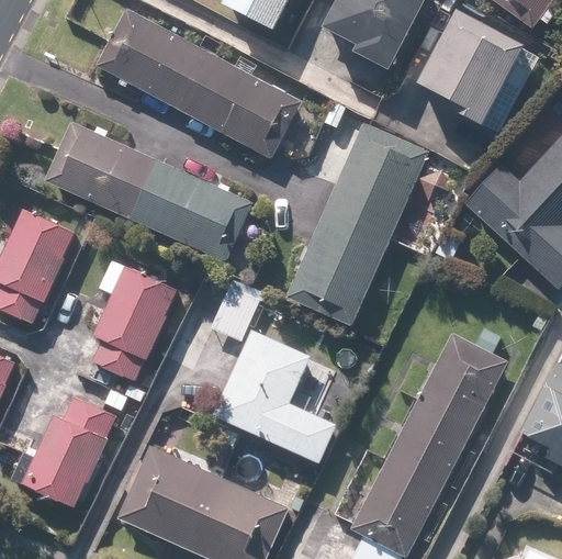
[(222,0),(218,7),(273,34),(290,0),(222,0)]
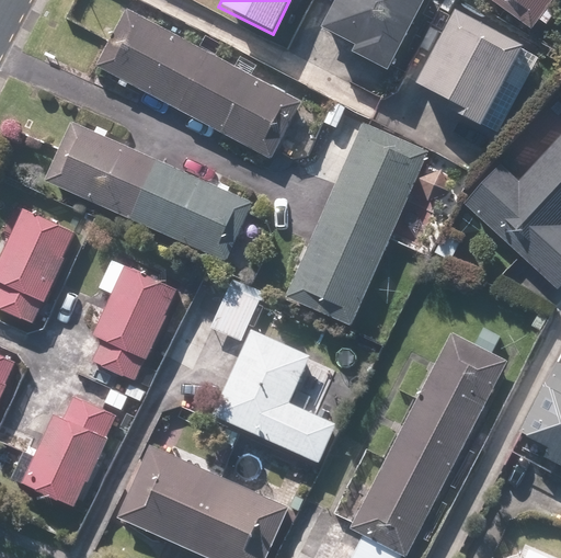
[(333,0),(320,26),(354,45),(351,54),(387,72),(423,0),(333,0)]
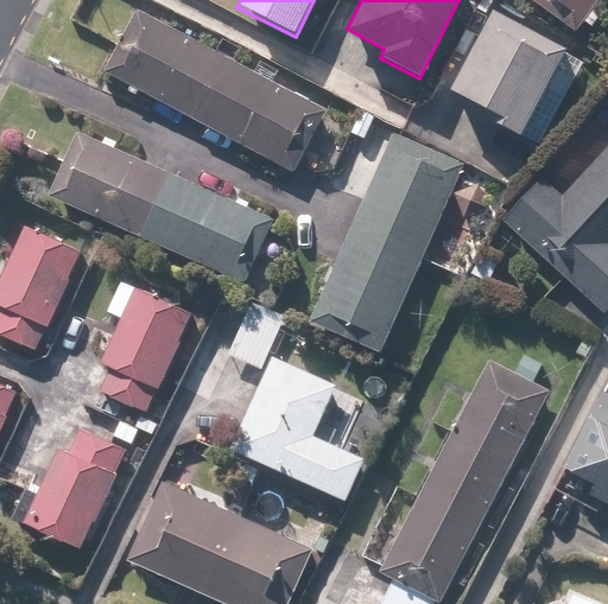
[(533,0),(572,31),(581,21),(589,29),(601,13),(591,6),(596,0),(533,0)]
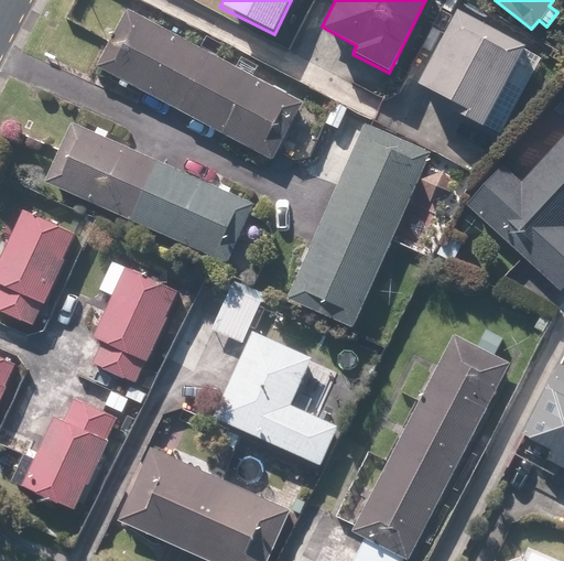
[(303,101),(128,9),(96,69),(271,162),(303,101)]
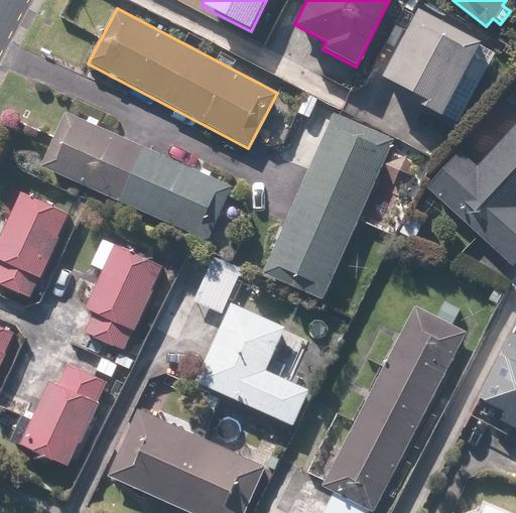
[(494,50),(417,8),(378,79),(456,121),(494,50)]
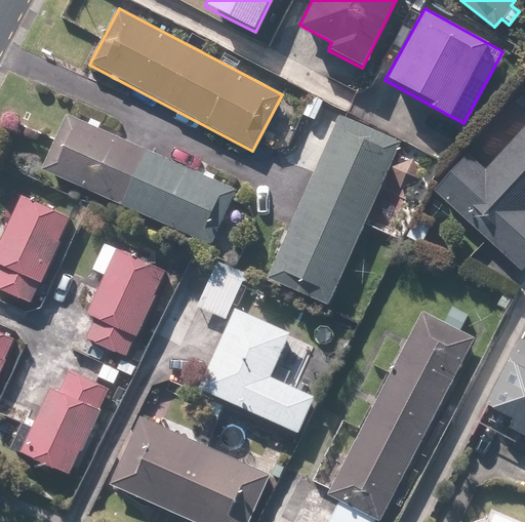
[(149,149),(153,139),(125,127),(121,136),(67,112),(40,170),(210,246),(236,189),(226,184),(230,173),(189,156),(185,165),(149,149)]
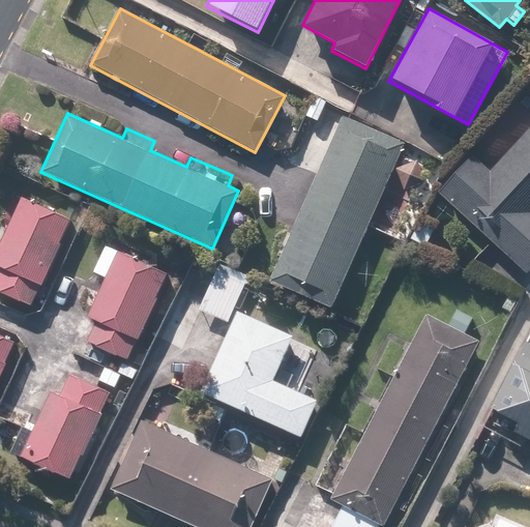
[(406,142),(341,113),(270,274),(335,303),(406,142)]
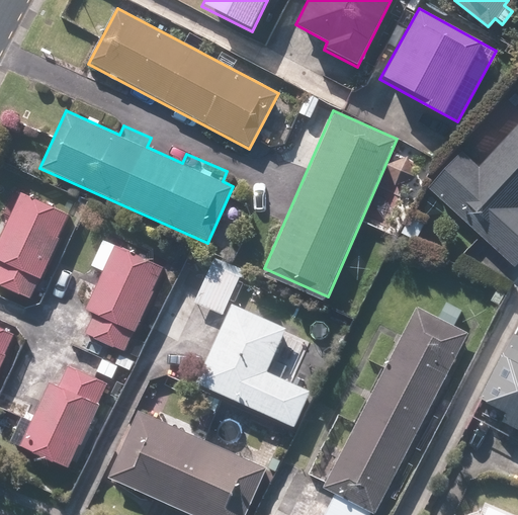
[(517,120),(479,163),(462,148),(426,185),(512,266),(517,259),(517,120)]
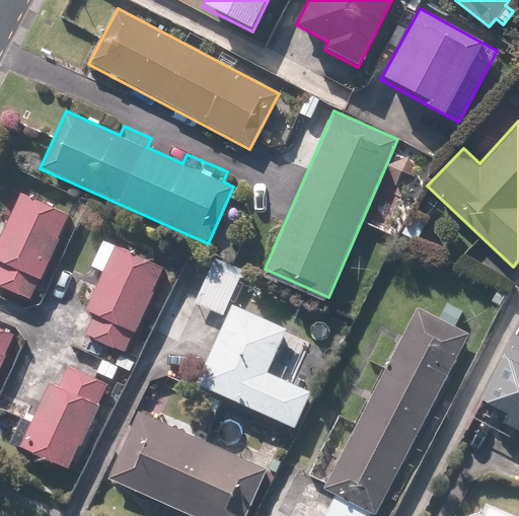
[(0,287),(40,305),(59,260),(52,255),(71,213),(20,190),(0,235),(0,287)]
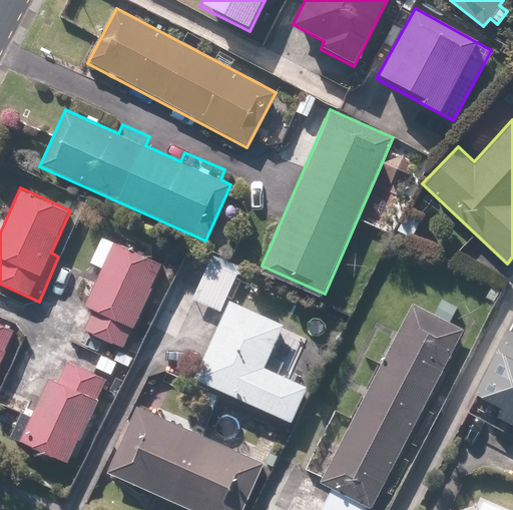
[(162,264),(101,234),(89,263),(101,269),(84,306),(93,310),(84,330),(123,348),(162,264)]
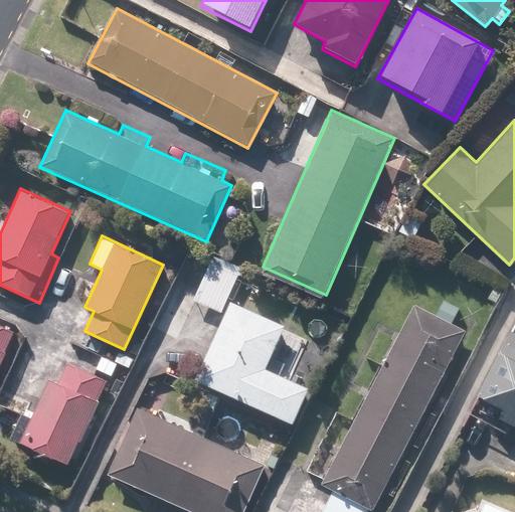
[(239,277),(203,259),(165,337),(202,355),(192,377),(290,424),(308,388),(265,367),(284,328),(227,301),(239,277)]
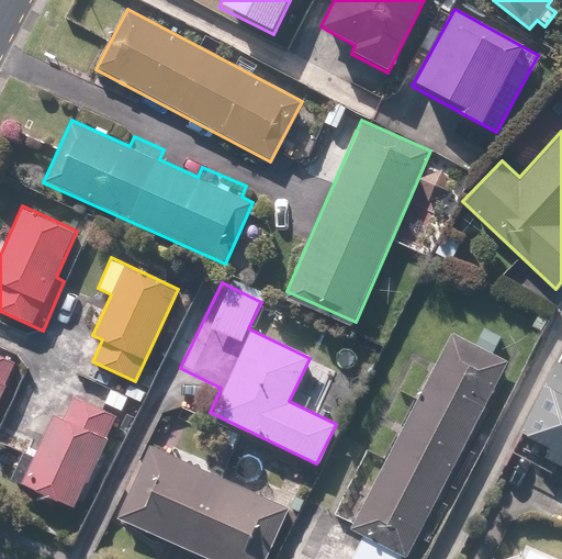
[(473,344),(449,331),(348,526),(363,534),(349,558),(400,558),(403,554),(409,558),(510,362),(491,353),(501,335),(483,326),(473,344)]
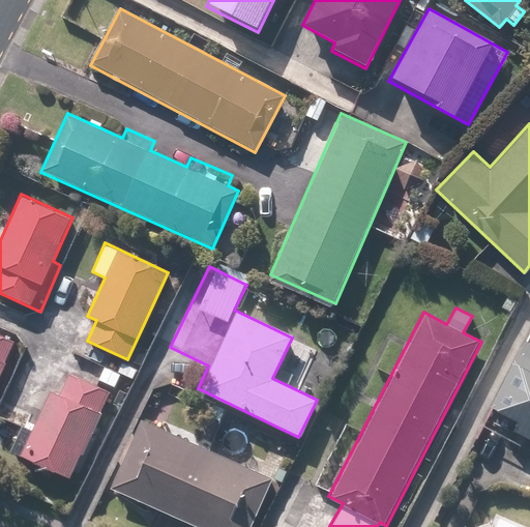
[(0,376),(19,338),(0,328),(0,376)]
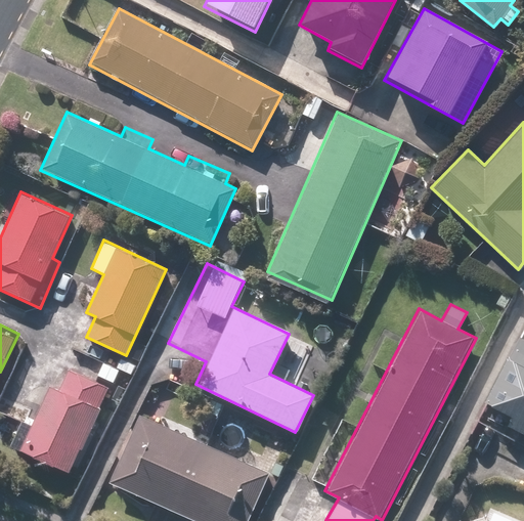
[(523,339),(519,337),(483,404),(507,417),(499,430),(523,442),(520,447),(523,448),(523,339)]
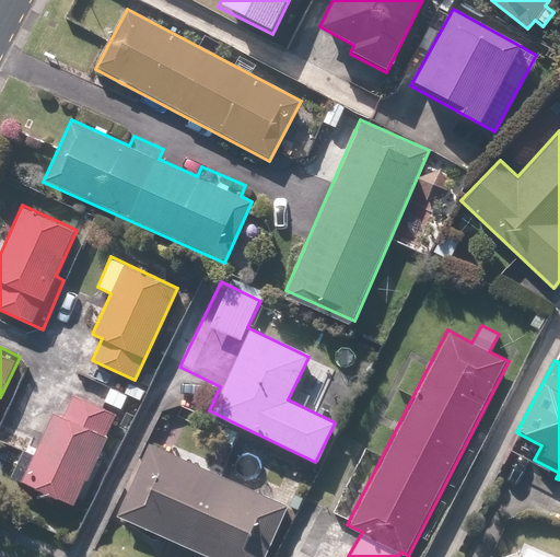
[(118,413),(76,392),(65,416),(56,412),(23,482),(74,506),(118,413)]
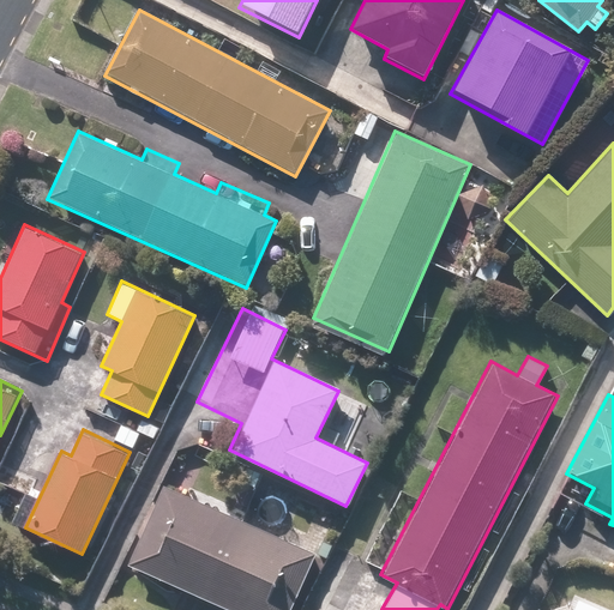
[(161,484),(126,565),(230,609),(288,609),(314,553),(161,484)]
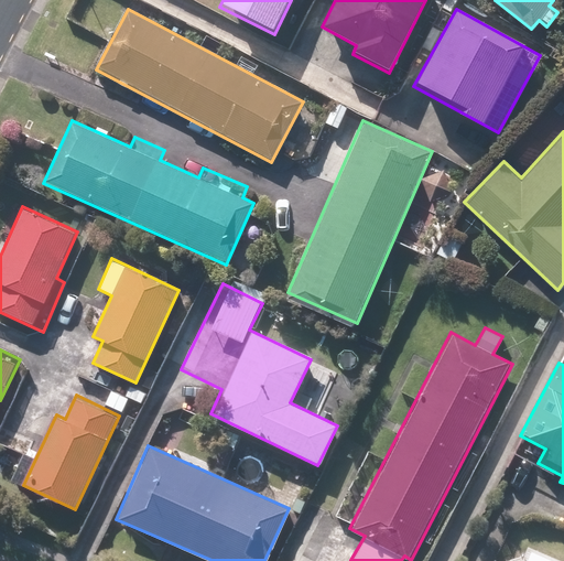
[(563,560),(525,546),(519,560),(563,560)]
